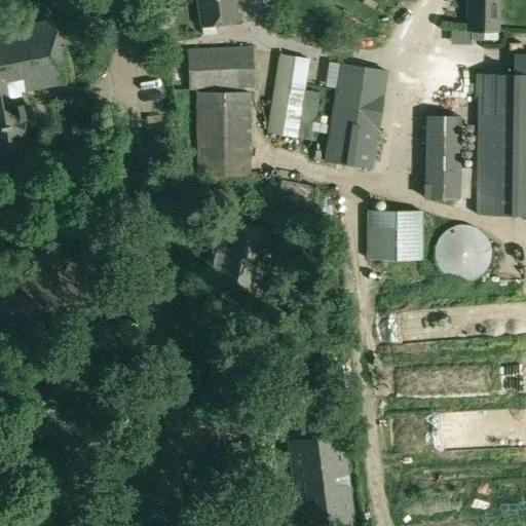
[(233,0),(198,0),(202,27),(236,22),(233,0)]
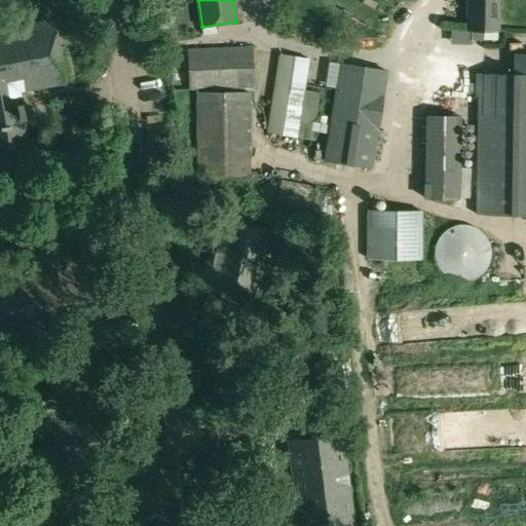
[(467,0),(467,31),(471,31),(470,40),(483,40),(483,31),(497,31),(497,0),(467,0)]
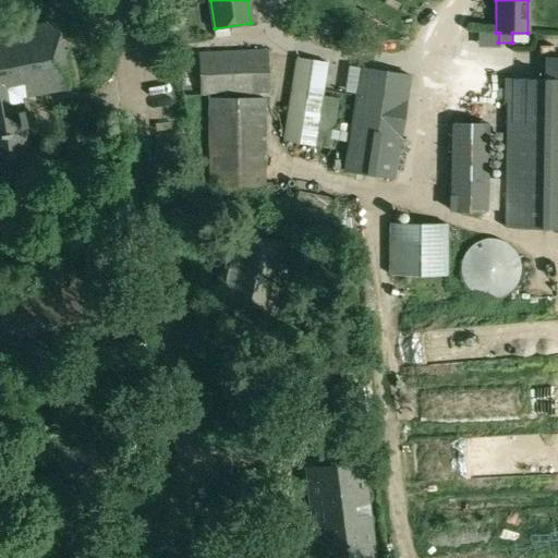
[(0,179),(45,171),(40,147),(31,148),(22,97),(68,88),(56,23),(0,33),(0,179)]
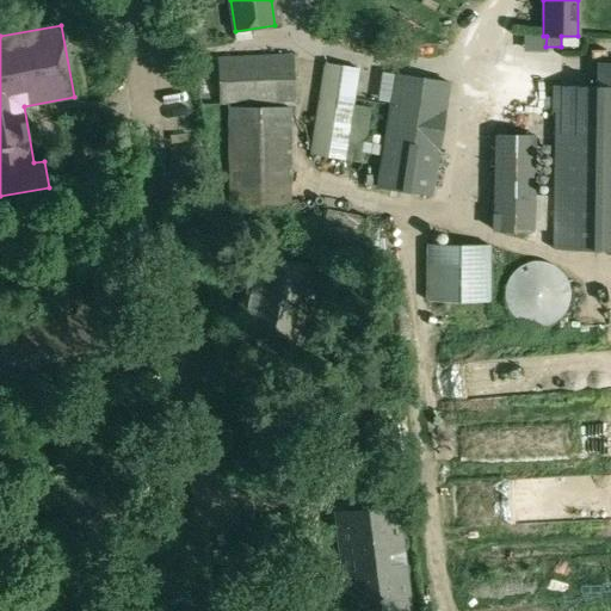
[(294,56),(217,59),(220,105),(295,104),(294,56)]
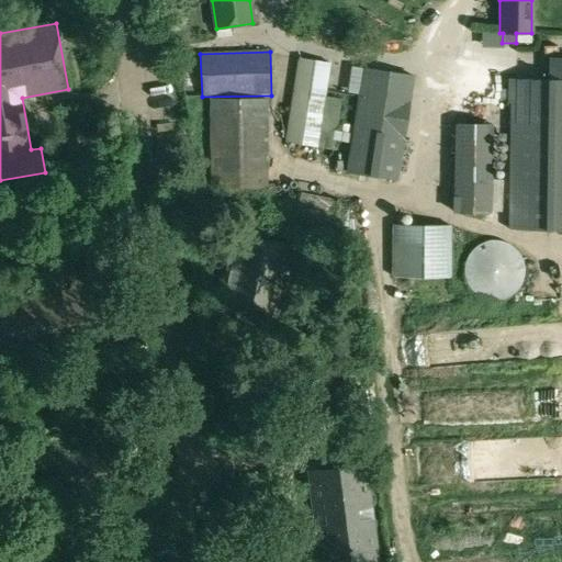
[(299,58),(285,142),(333,150),(341,100),(325,97),(330,64),(299,58)]
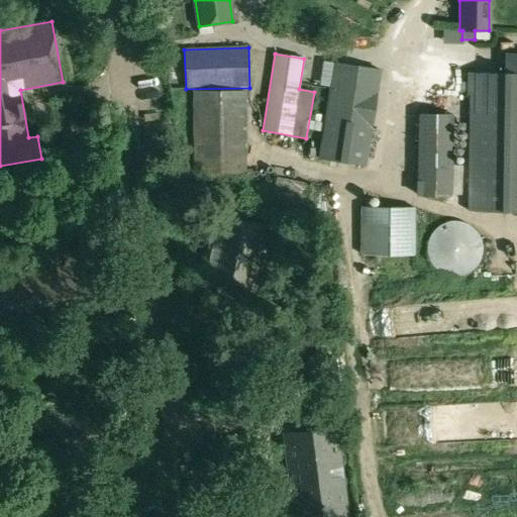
[(331,88),(320,159),(364,166),(370,127),(371,127),(376,94),(375,94),(379,70),(335,63),(331,88)]
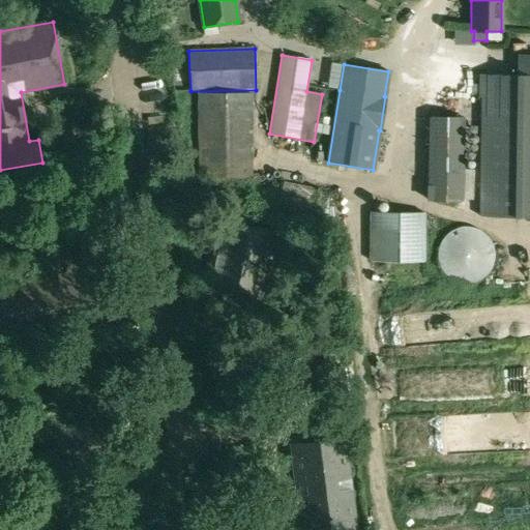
[(481,97),(479,216),(529,217),(529,75),(479,75),(478,97),(481,97)]
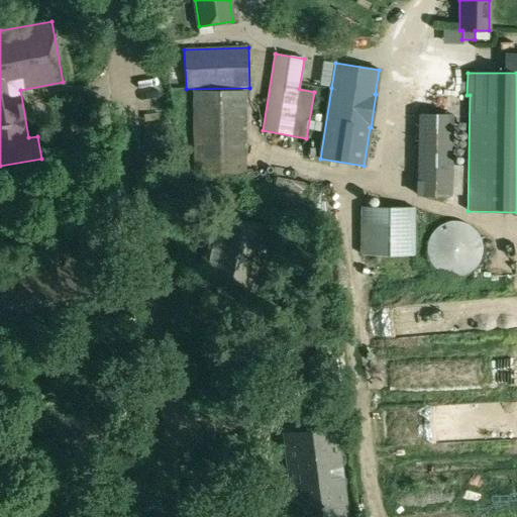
[(192,91),(193,172),(203,172),(245,173),(246,173),(246,91),(192,91)]
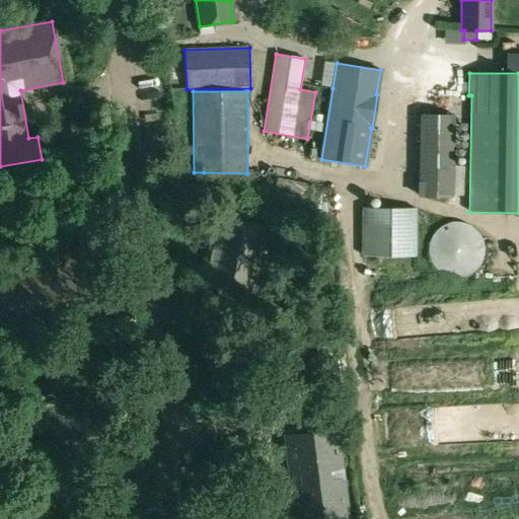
[(421,115),(418,197),(454,197),(455,115),(421,115)]
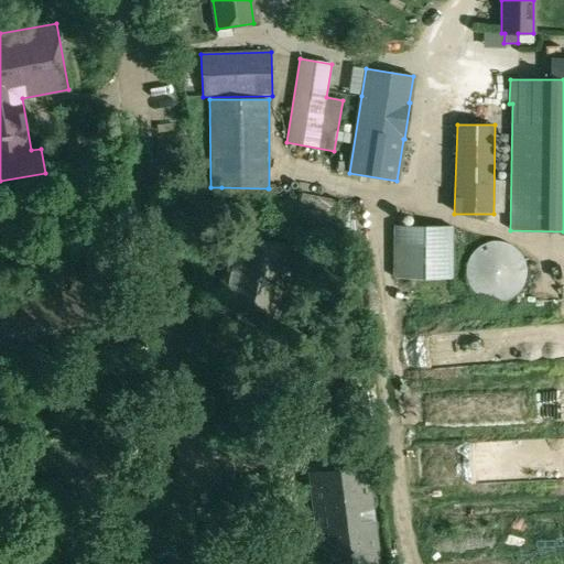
[(221,187),(221,202),(267,203),(268,188),(221,187)]
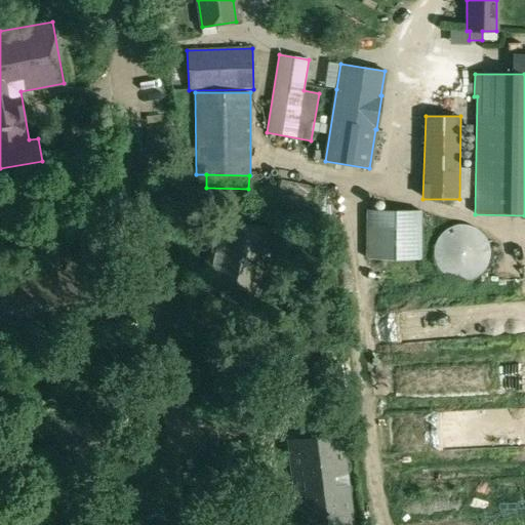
[(273,178),(268,199),(321,210),(325,189),(273,178)]
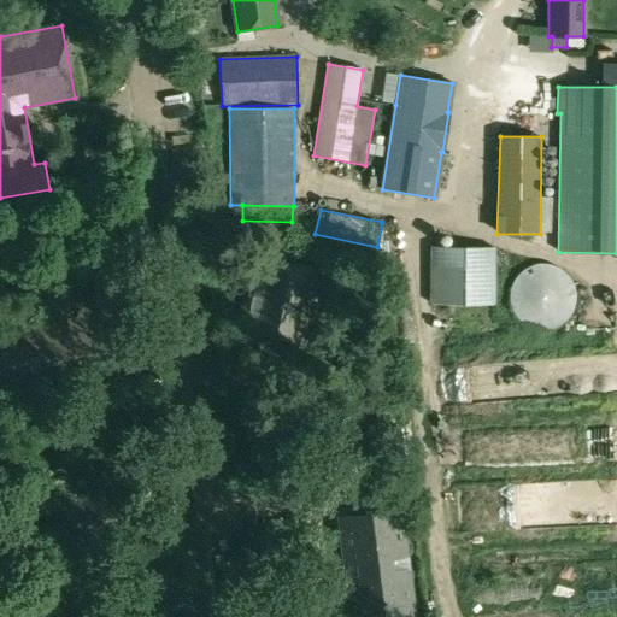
[(439,248),(439,305),(493,306),(493,248),(439,248)]
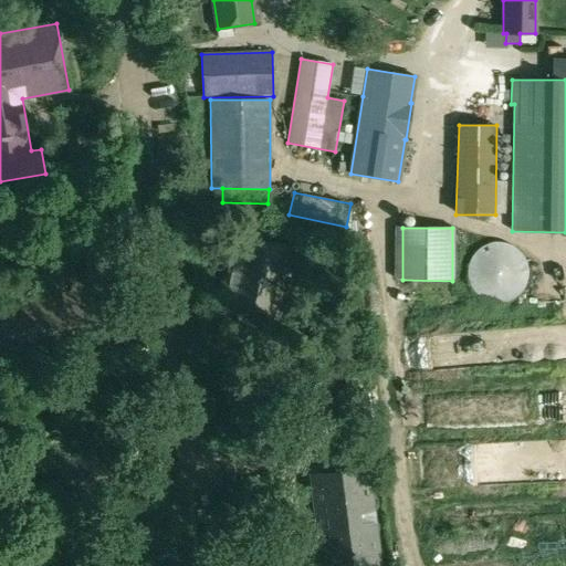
[(220,280),(217,294),(223,295),(221,306),(281,320),(296,250),(237,237),(227,281),(220,280)]
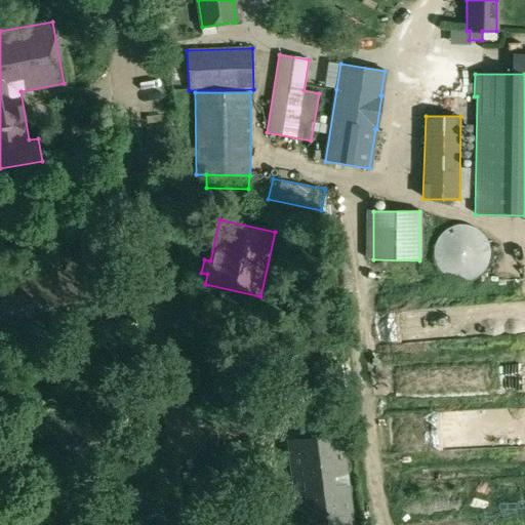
[(436,244),(434,251),(434,257),(436,264),(439,270),(444,275),(449,278),(455,280),(462,281),(469,280),(475,278),(481,274),(485,269),(488,263),(489,256),(489,249),(487,243),(484,237),(479,232),(474,229),(468,227),(460,226),(454,227),(448,229),(443,233),(438,238),(436,244)]
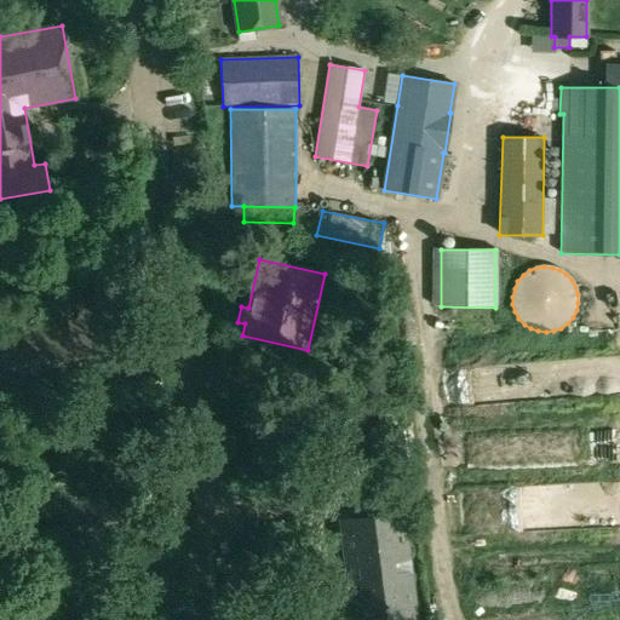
[(417,619),(403,512),(339,521),(351,619),(417,619)]
